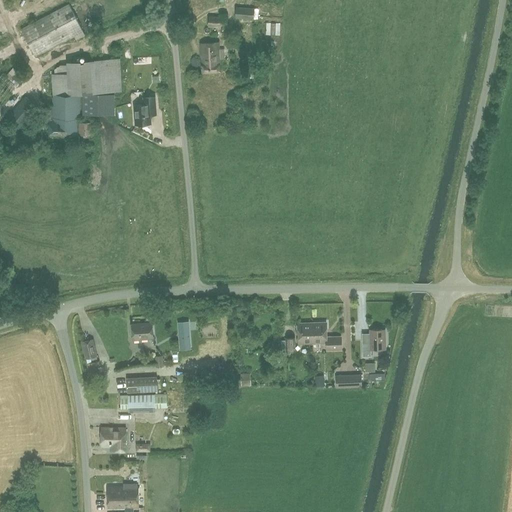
[(76,39),(85,35),(69,4),(21,29),(35,55),(74,35),(76,39)]
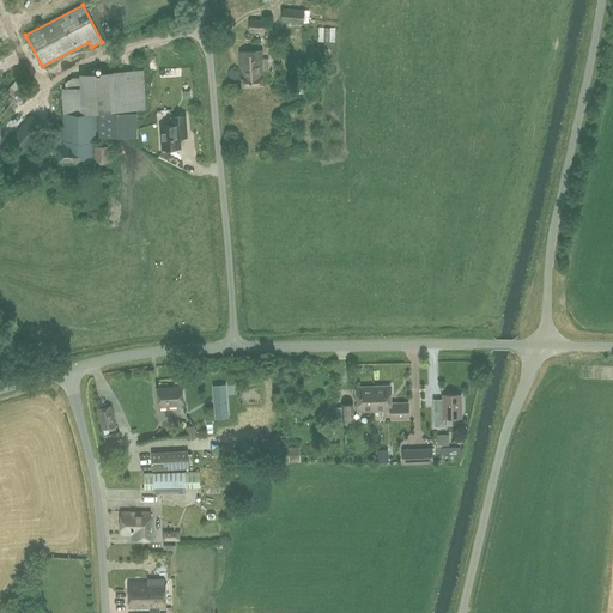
[(281,20),(303,23),(303,22),(309,22),(310,11),(304,10),(283,7),(281,20)]
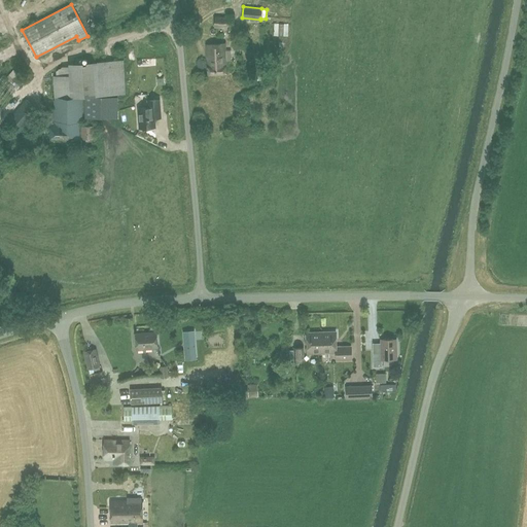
[(95,18),(97,25),(118,20),(116,12),(95,18)]
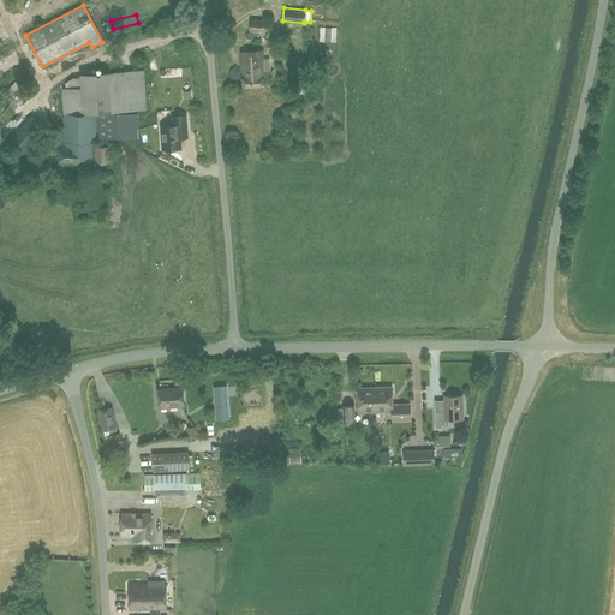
[(250,31),(263,33),(264,21),(251,19),(250,31)]
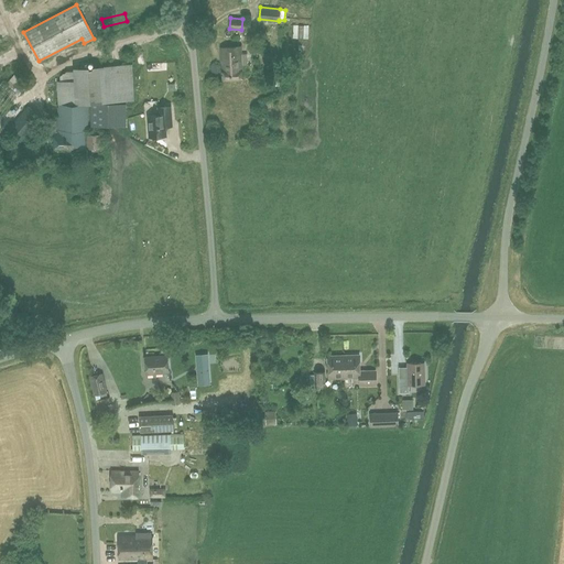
[(293,25),(292,38),(303,38),(303,31),(305,31),(305,25),(293,25)]
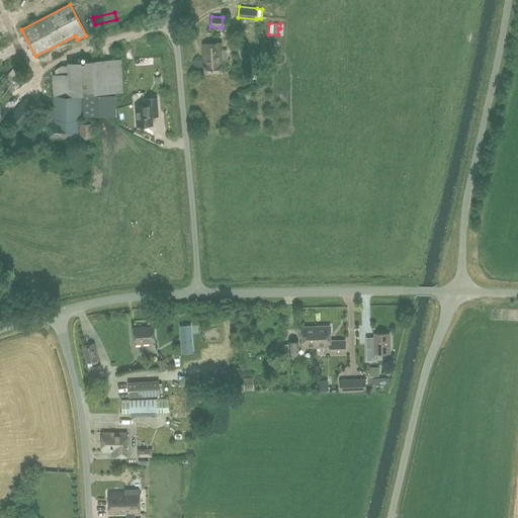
[(203,59),(222,58),(221,42),(202,44),(203,59)]
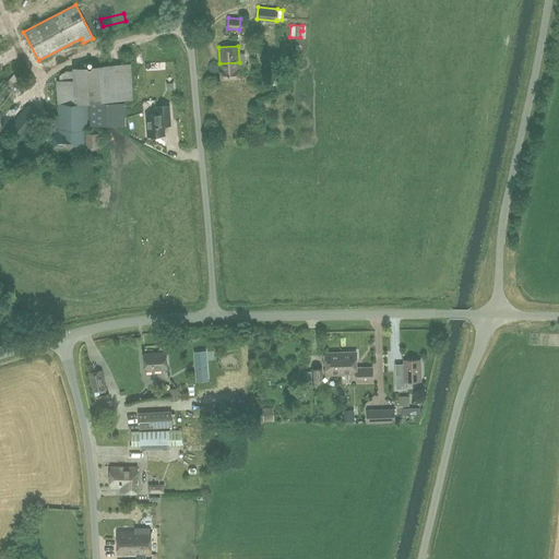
[(239,62),(219,63),(221,80),(240,78),(239,62)]
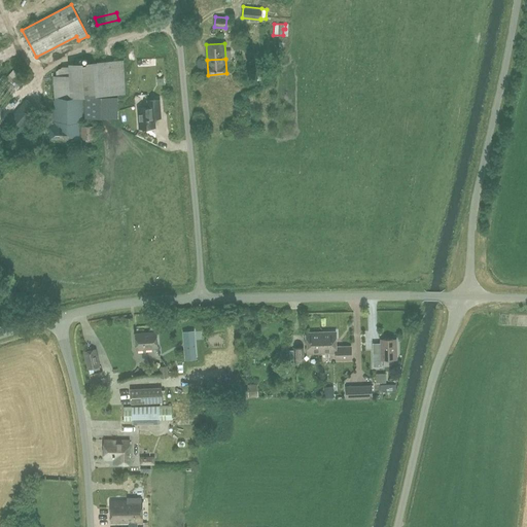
[(49,125),(49,139),(58,139),(63,139),(63,141),(69,140),(69,139),(85,139),(85,141),(91,141),(91,139),(93,139),(93,126),(84,126),(80,126),(80,103),(81,103),(81,95),(125,93),(124,60),(69,63),(69,66),(62,66),(56,71),(56,75),(54,75),(55,102),(54,125),(49,125)]
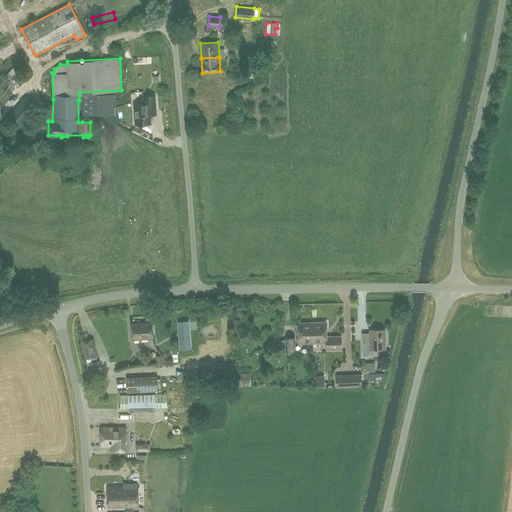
[(16,84),(23,76),(11,65),(4,73),(16,84)]
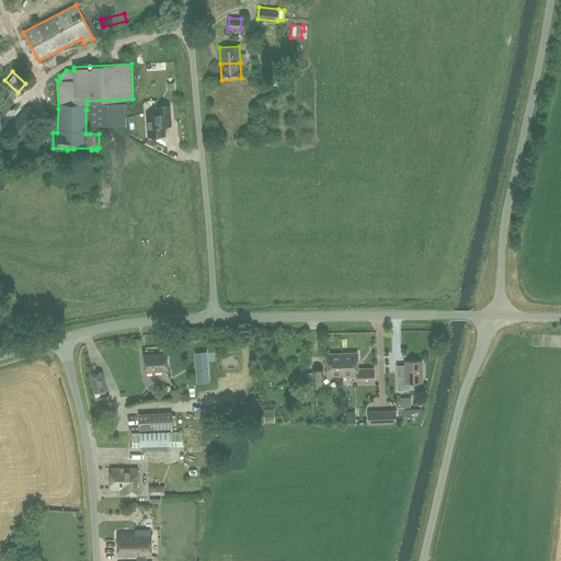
[(90,125),(126,125),(126,103),(90,103),(90,125)]
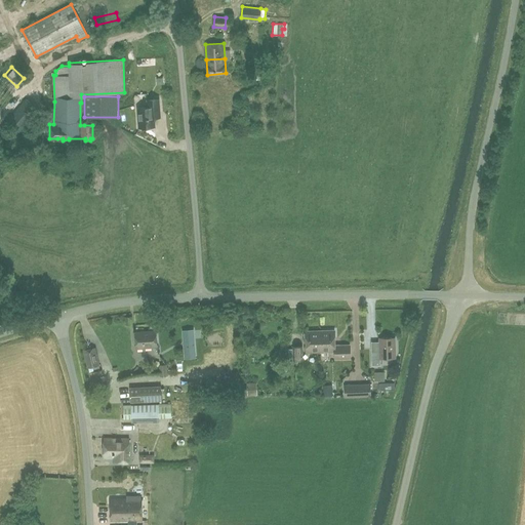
[(26,98),(7,120),(21,130),(31,118),(32,119),(37,113),(36,113),(39,110),(26,98)]
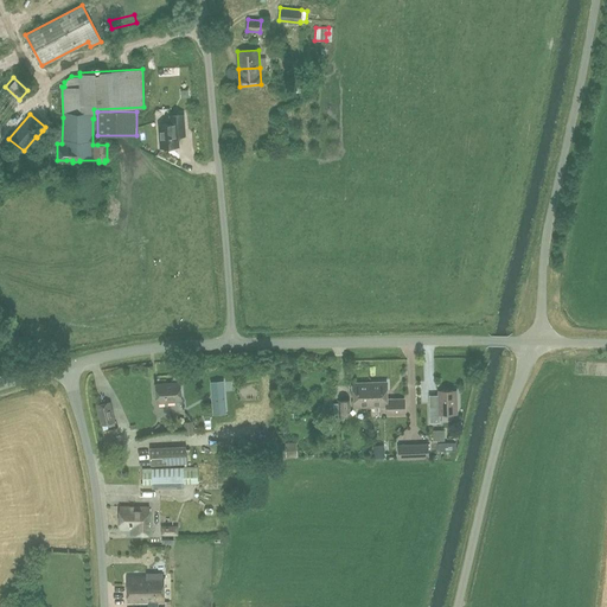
[(170,115),(171,123),(159,125),(160,148),(178,146),(177,129),(184,129),(183,114),(170,115)]
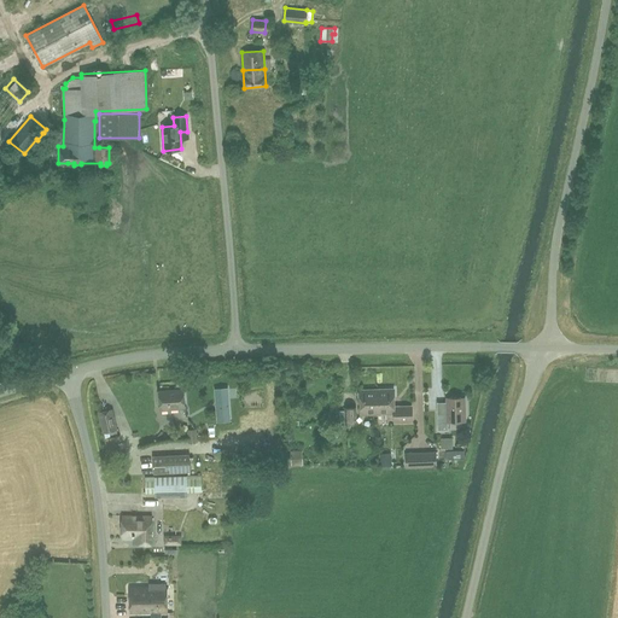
[(23,176),(19,157),(9,158),(12,179),(23,176)]
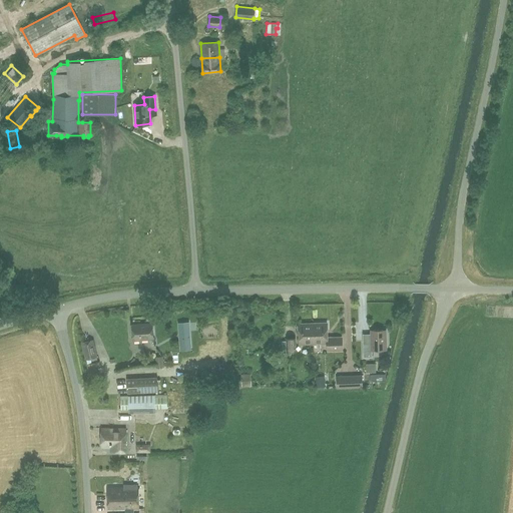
[(189,322),(179,323),(181,350),(191,349),(189,322)]
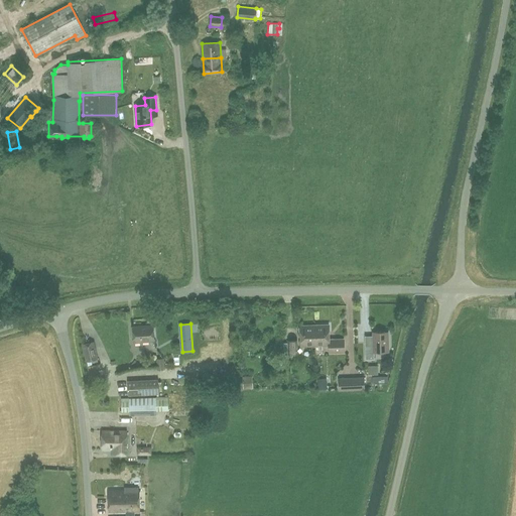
[(155,341),(153,326),(132,327),(134,343),(155,341)]
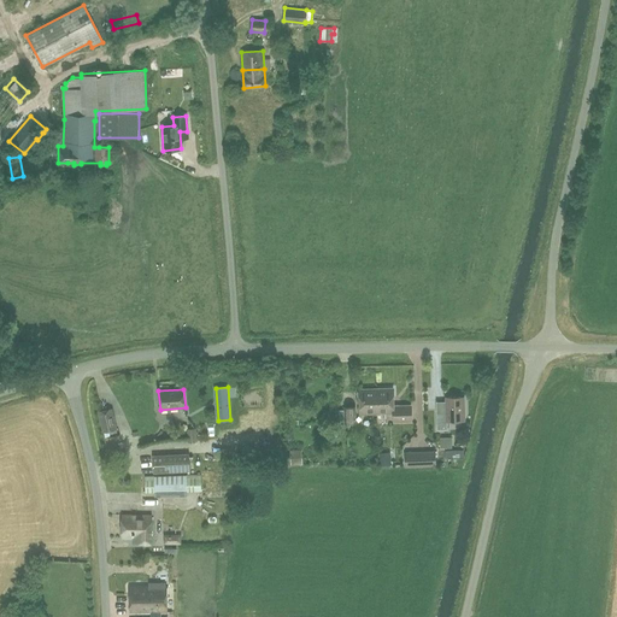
[(376,413),(376,389),(359,389),(359,413),(376,413)]
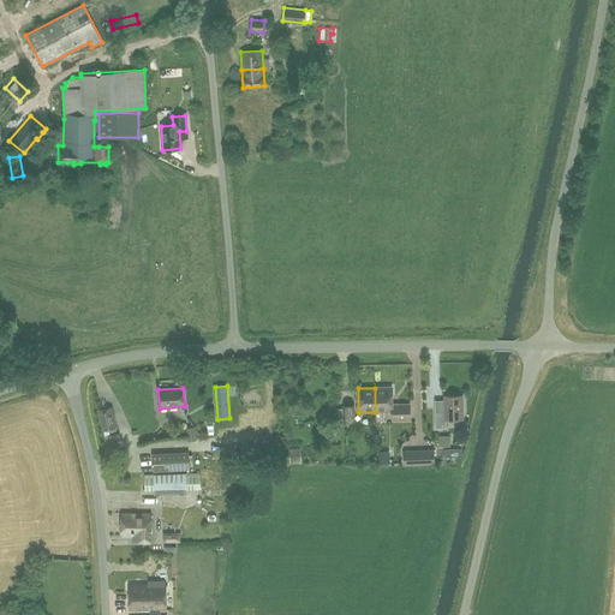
[(392,388),(375,388),(375,412),(392,412),(392,421),(410,419),(410,405),(392,405),(392,388)]
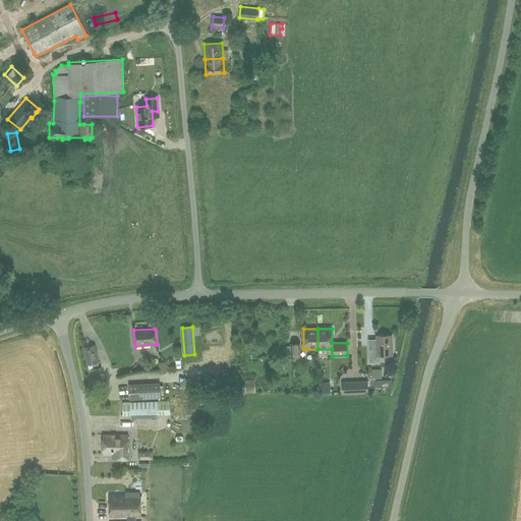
[(392,355),(392,335),(377,335),(377,348),(368,348),(369,362),(378,362),(378,355),(392,355)]
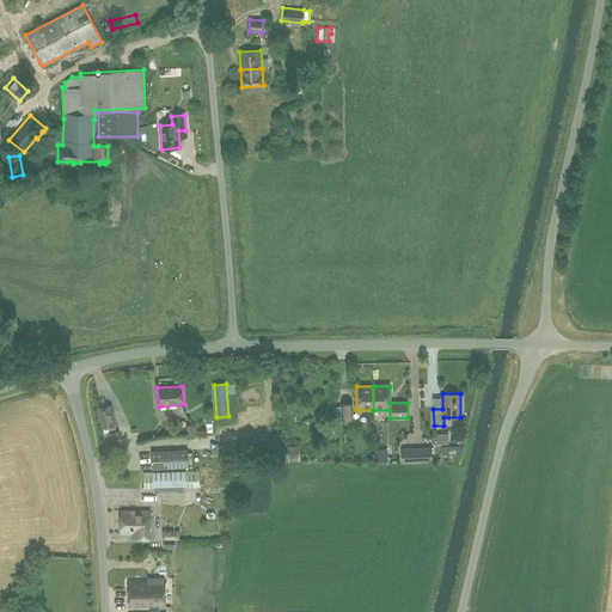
[(353,418),(352,404),(342,404),(343,420),(353,418)]
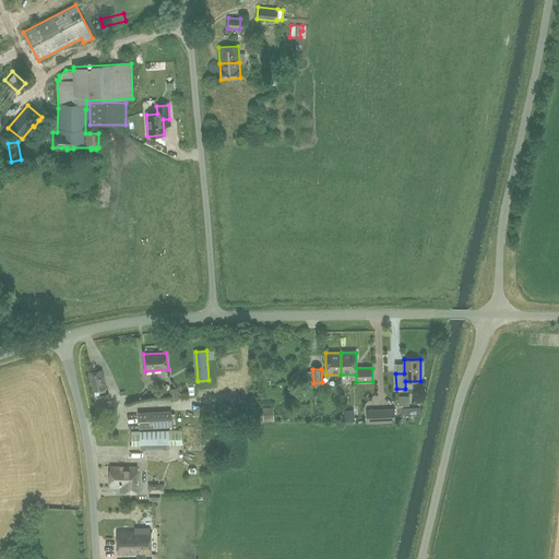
[(102,371),(90,373),(93,392),(98,390),(99,393),(106,392),(105,389),(102,371)]
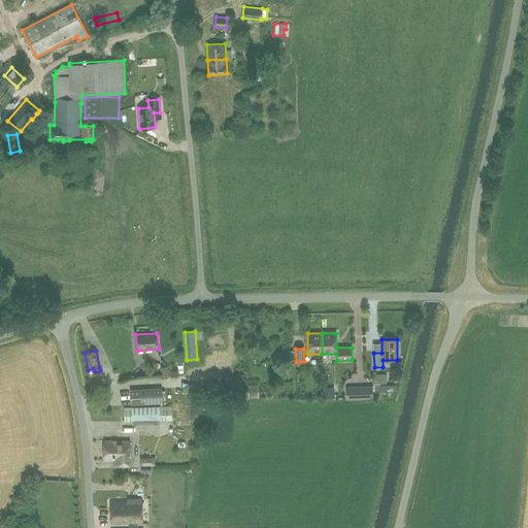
[(100,355),(102,361),(111,358),(109,353),(100,355)]
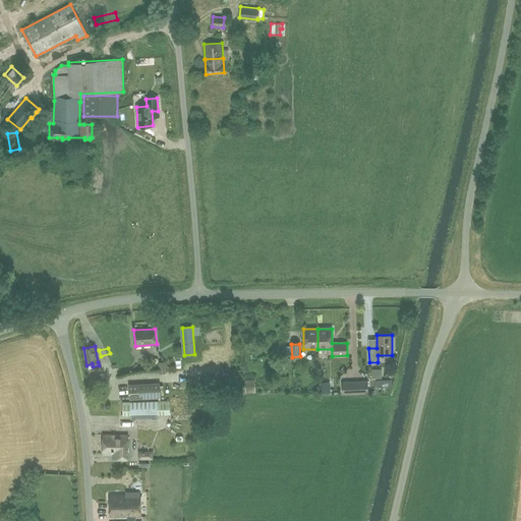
[(166,372),(166,361),(158,362),(158,373),(166,372)]
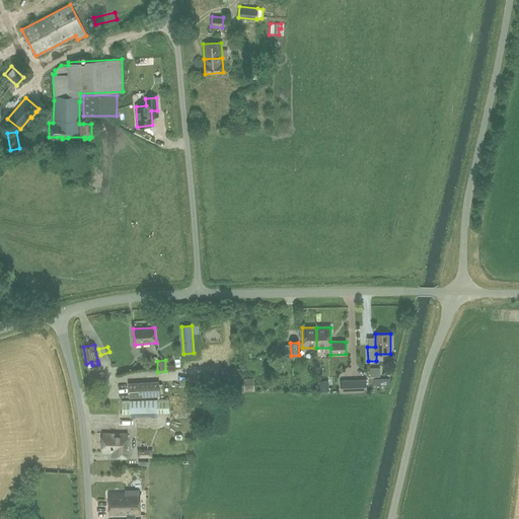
[(103,380),(100,365),(87,368),(92,390),(103,388),(101,381),(103,380)]
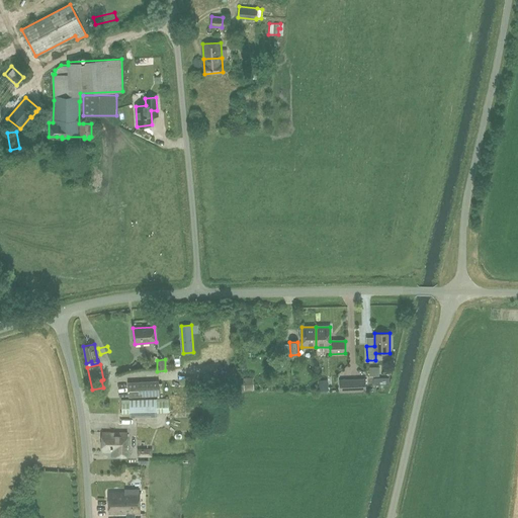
[(378,367),(369,367),(369,376),(378,375),(378,367)]
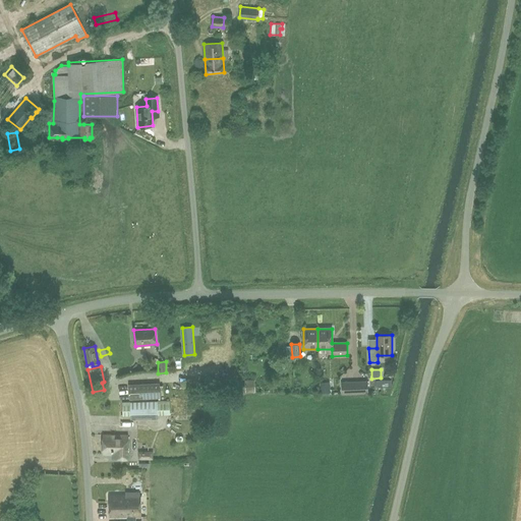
[(214,388),(225,388),(225,377),(214,377),(214,388)]
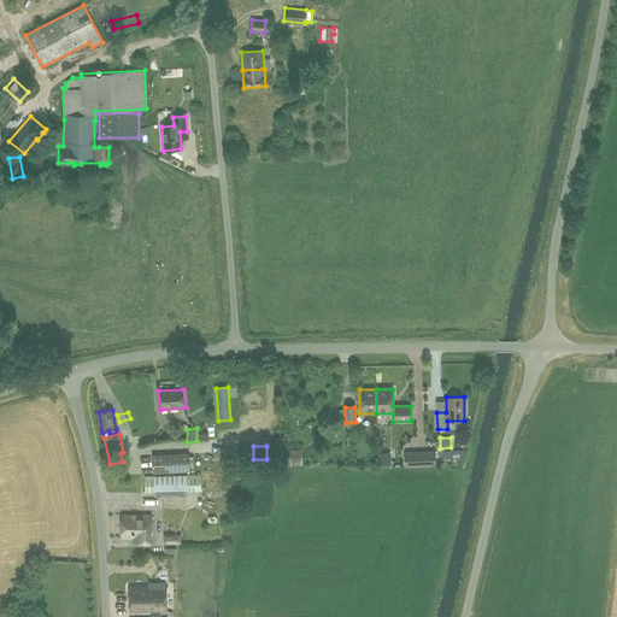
[(230,448),(229,463),(239,463),(240,450),(230,448)]
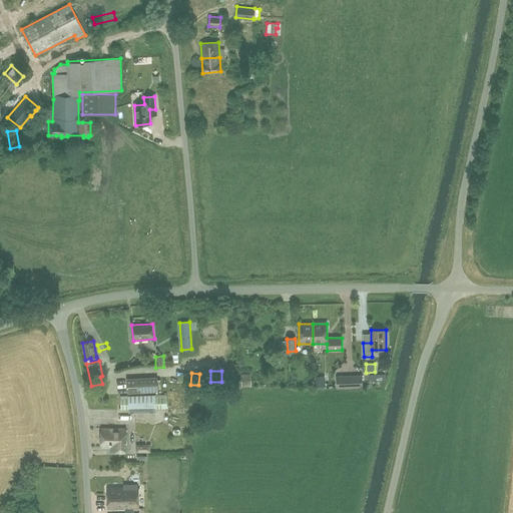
[(337,389),(361,388),(361,376),(336,377),(337,389)]
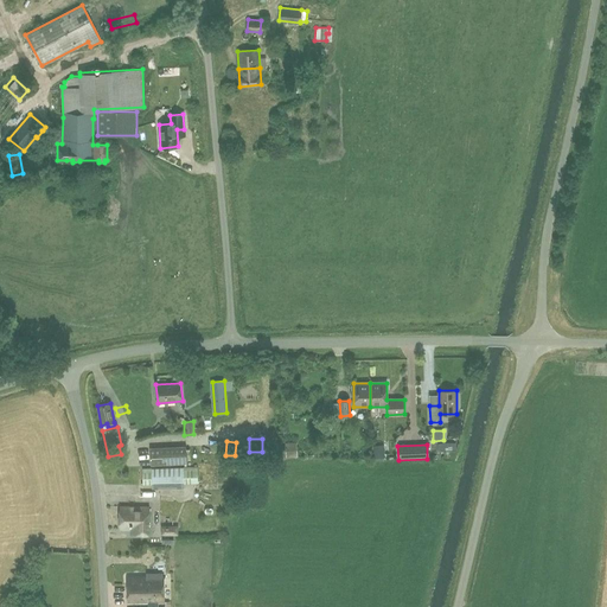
[(187,462),(186,447),(149,449),(151,465),(187,462)]
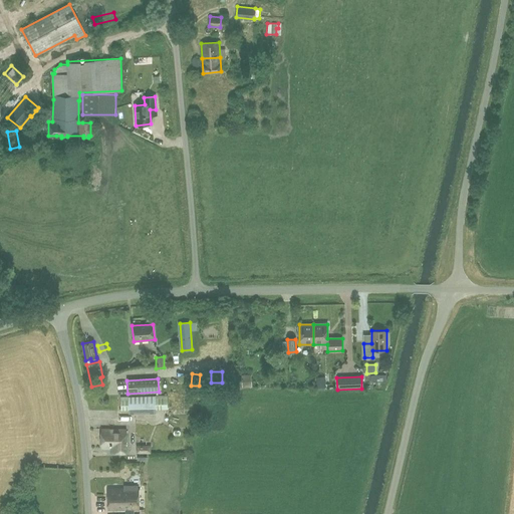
[(168,395),(120,397),(120,410),(129,410),(129,413),(156,412),(156,410),(168,409),(168,395)]
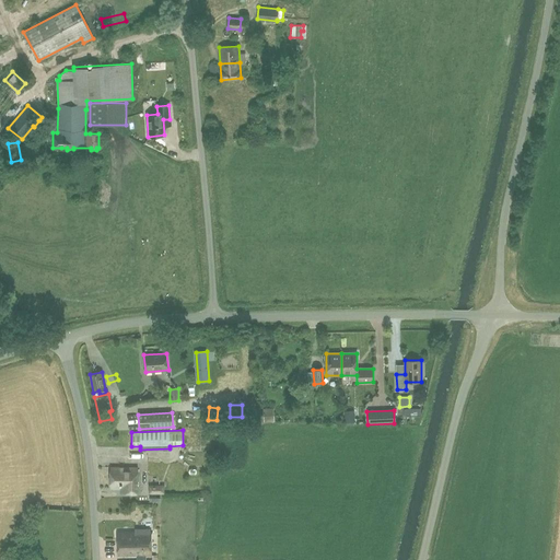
[(137,493),(137,468),(109,467),(109,489),(120,489),(120,493),(137,493)]
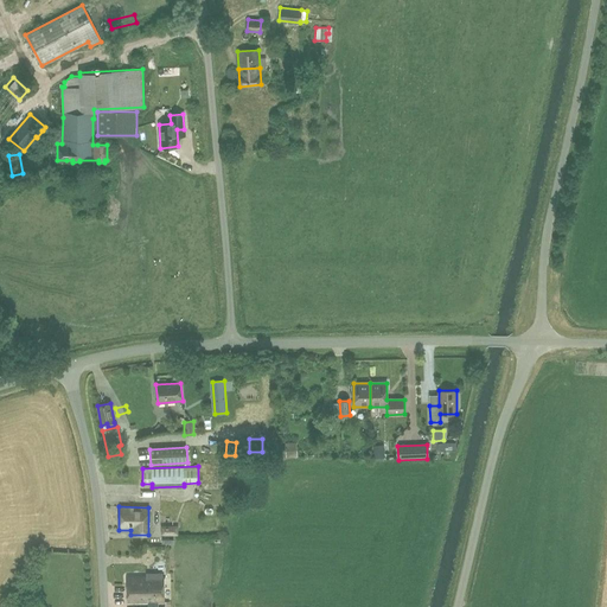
[(161,535),(178,535),(178,525),(161,525),(161,535)]
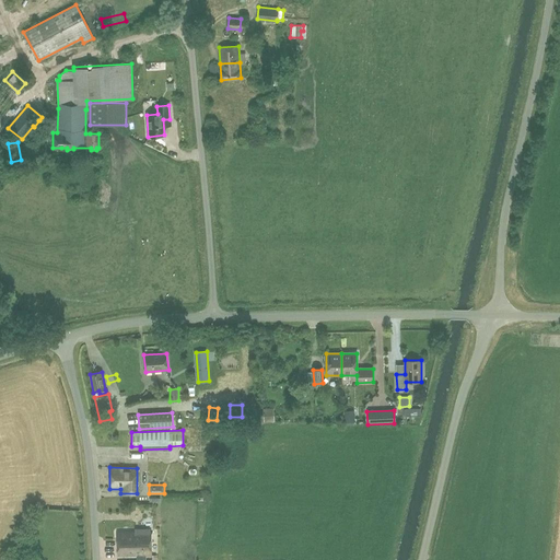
[(146,559),(146,558),(152,558),(151,529),(117,531),(118,558),(137,558),(136,559),(146,559)]
